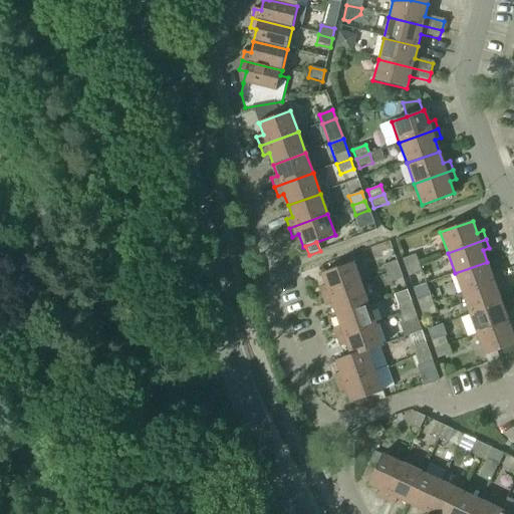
[(405,268),(418,264),(415,255),(402,259),(405,268)]
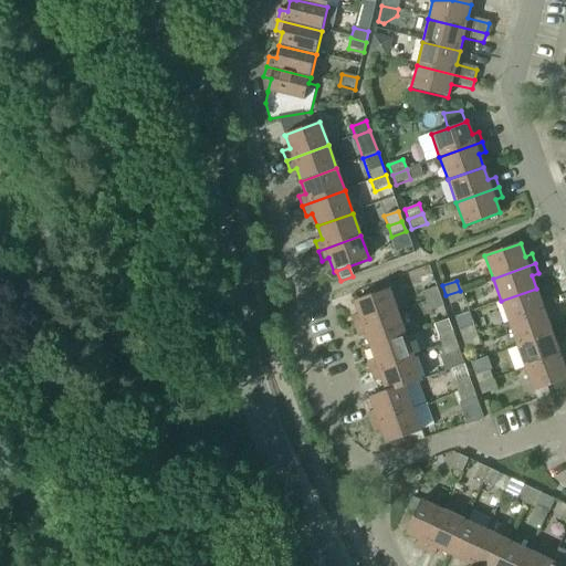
[(426,303),(440,297),(435,282),(420,287),(426,303)]
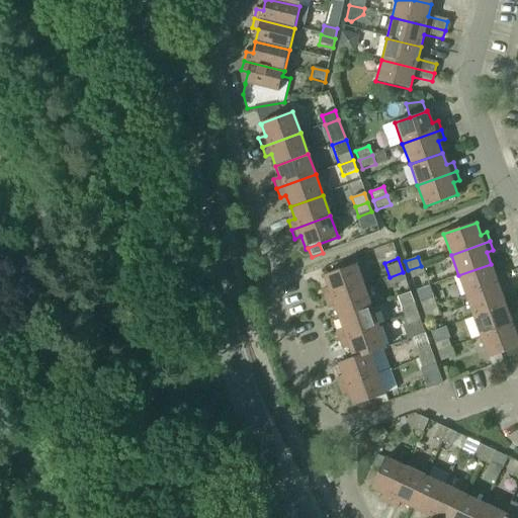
[(491,264),(458,275),(465,296),(504,282),(501,273),(496,275),(491,264)]
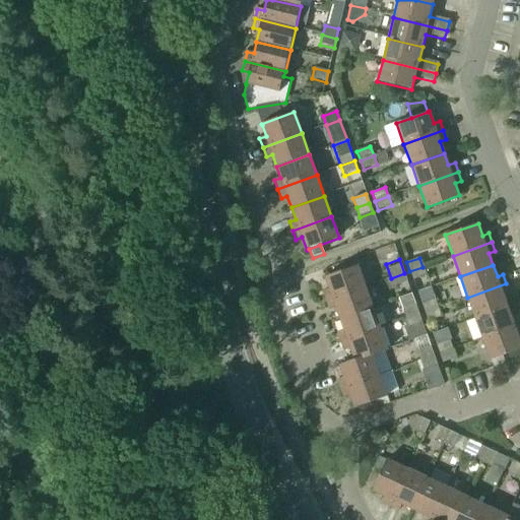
[(326,301),(366,286),(358,266),(325,277),(329,289),(323,291),(326,301)]
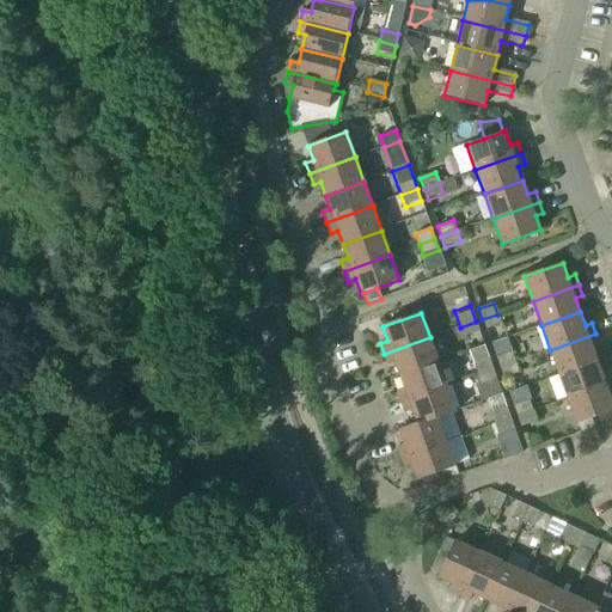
[(502,324),(497,314),(482,319),(487,330),(502,324)]
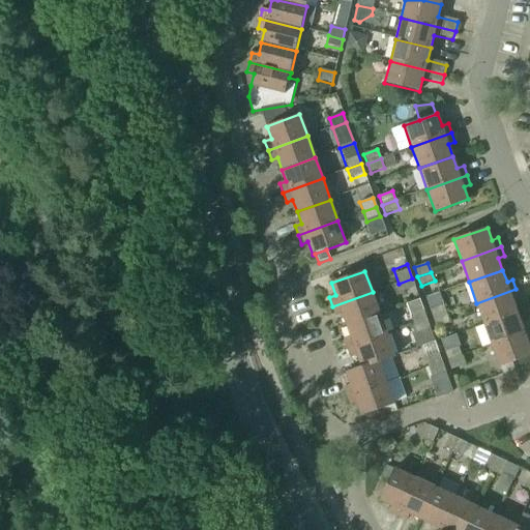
[(412,278),(399,284),(402,292),(415,288),(412,278)]
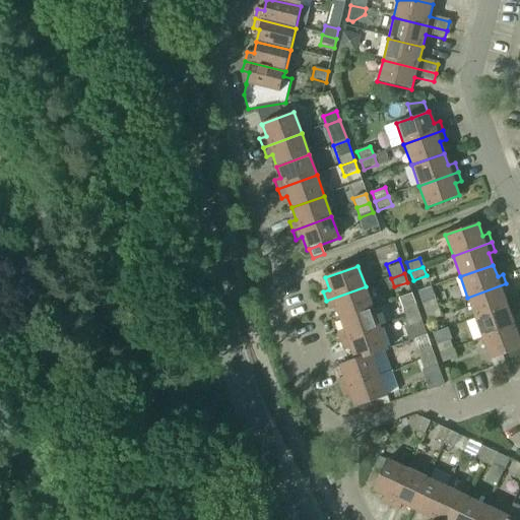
[(509,293),(506,283),(467,298),(474,318),(508,307),(504,295),(509,293)]
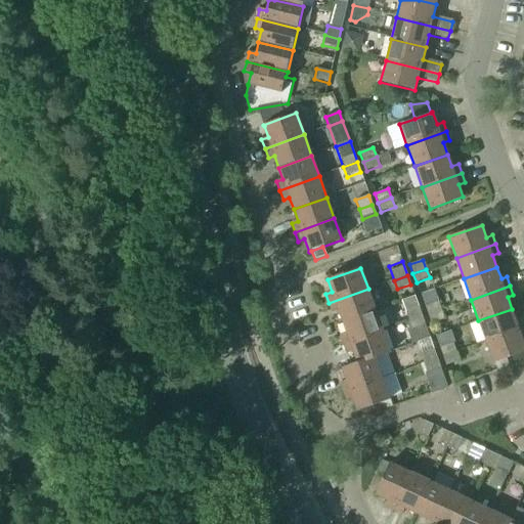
[(368,289),(329,303),(332,312),(338,310),(343,321),(376,310),(368,289)]
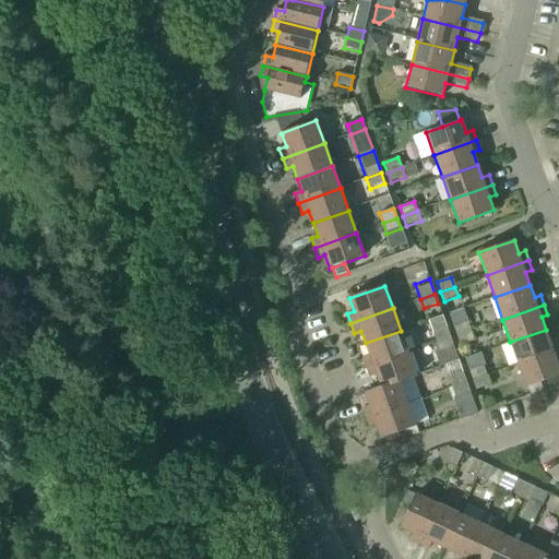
[(456,336),(471,331),(464,311),(449,317),(456,336)]
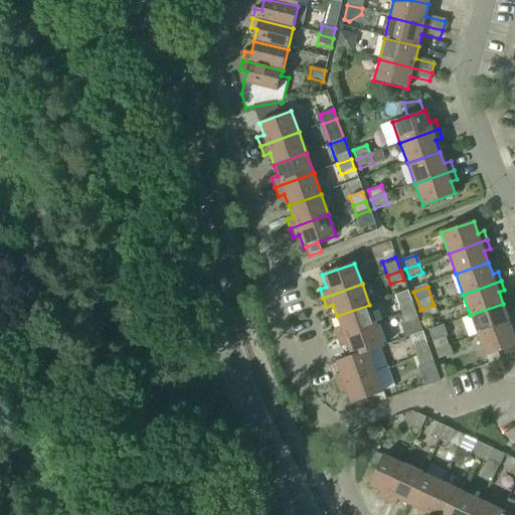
[(401,316),(414,312),(408,294),(395,299),(401,316)]
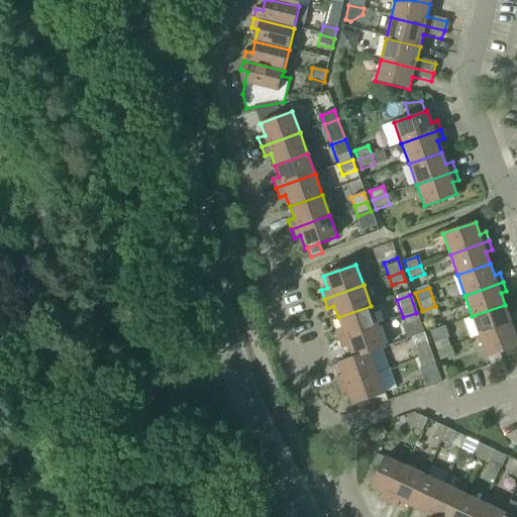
[(505,305),(472,316),(480,337),(516,323),(516,320),(515,314),(509,316),(505,305)]
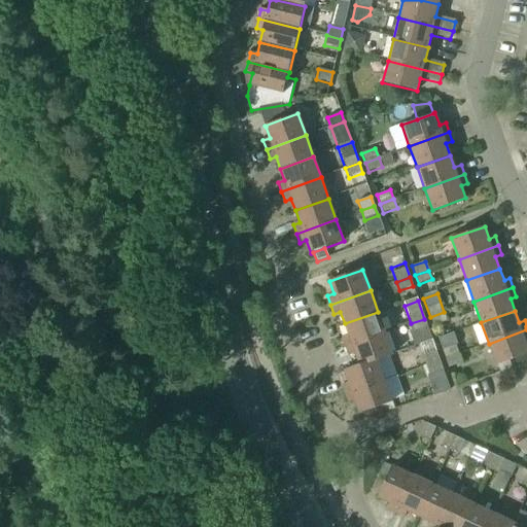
[(378,312),(345,323),(349,336),(343,338),(346,347),(385,332),(378,312)]
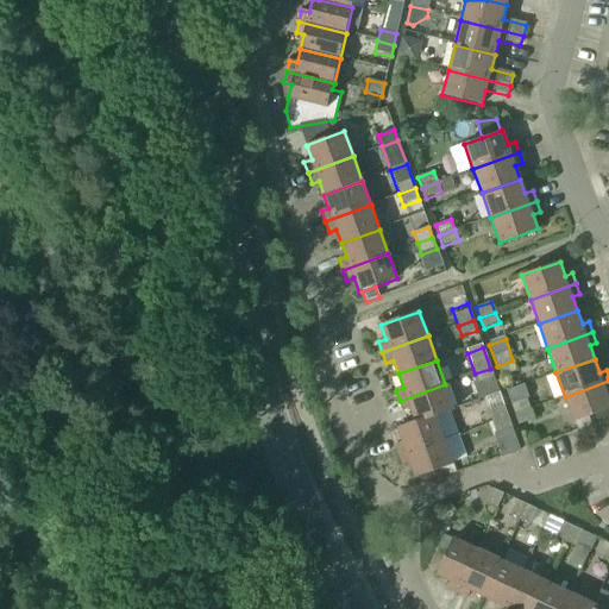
[(516,371),(513,360),(497,366),(501,377),(516,371)]
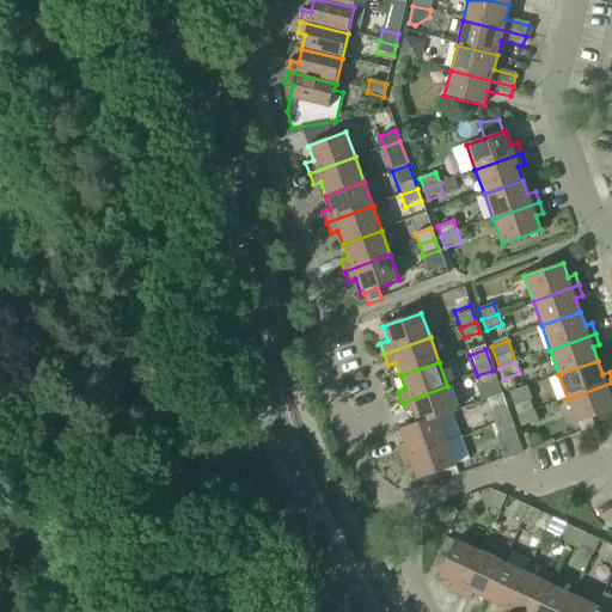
[(493,371),(477,375),(481,386),(497,381),(493,371)]
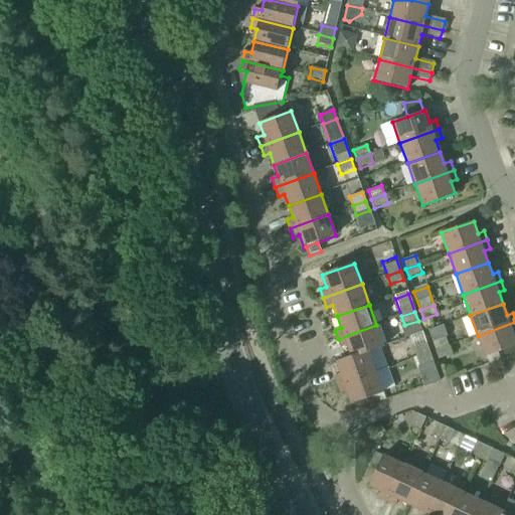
[(514,322),(478,336),(485,357),(514,346),(514,338),(513,333),(514,331),(514,322)]
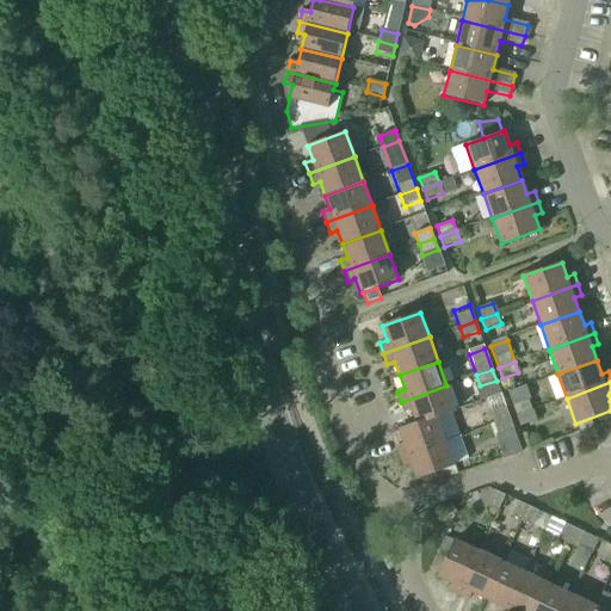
[(446,386),(401,402),(405,413),(412,411),(417,423),(417,424),(437,417),(437,418),(456,412),(446,386)]
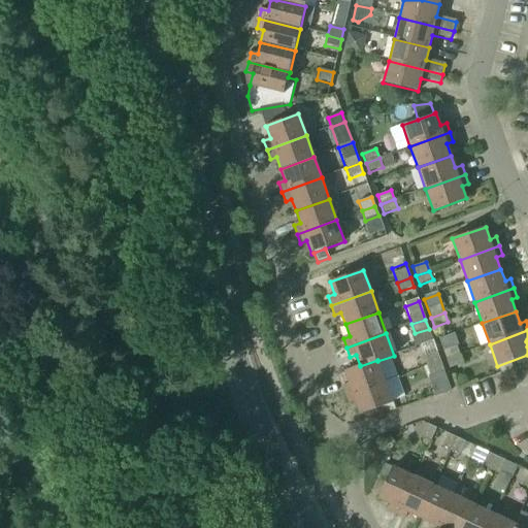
[(446,360),(459,355),(452,335),(438,339),(446,360)]
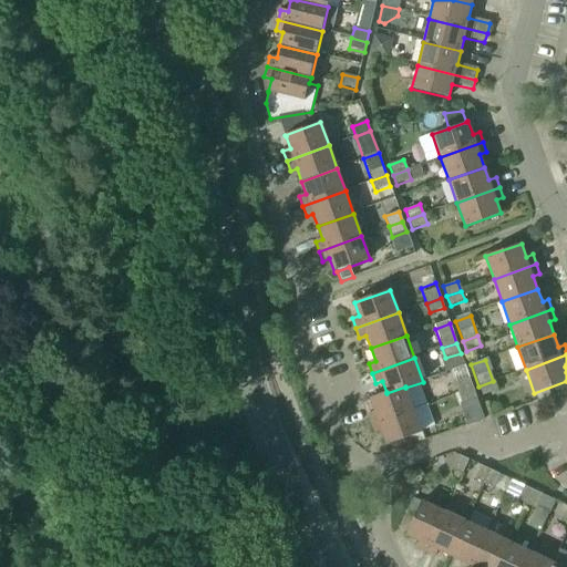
[(459,393),(473,388),(465,368),(451,373),(459,393)]
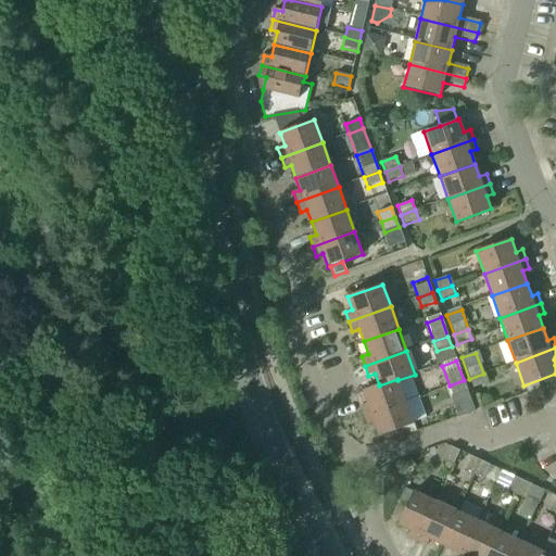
[(483,374),(469,379),(474,389),(488,383),(483,374)]
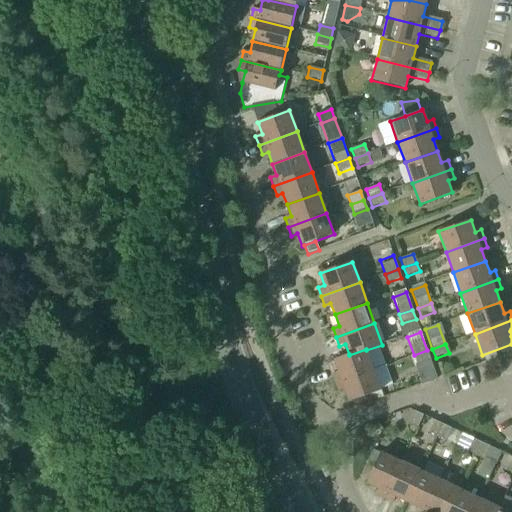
[(349,354),(334,360),(338,372),(332,374),(335,383),(373,370),(366,350),(366,349),(349,355),(349,354)]
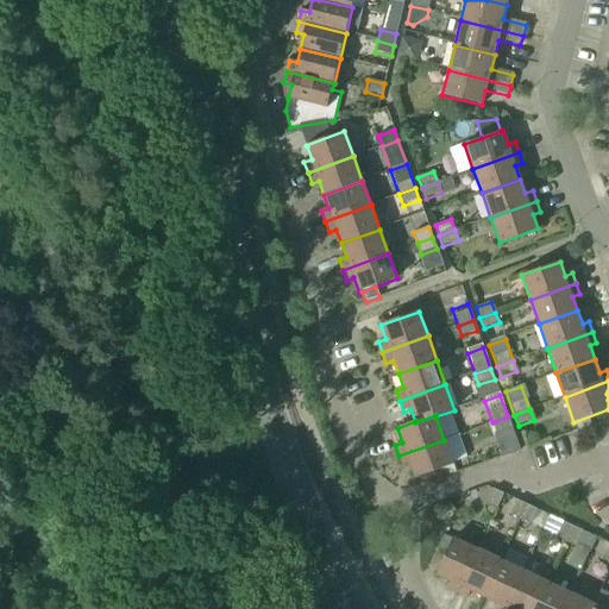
[(508,416),(493,422),(496,432),(493,434),(500,457),(519,450),(508,416)]
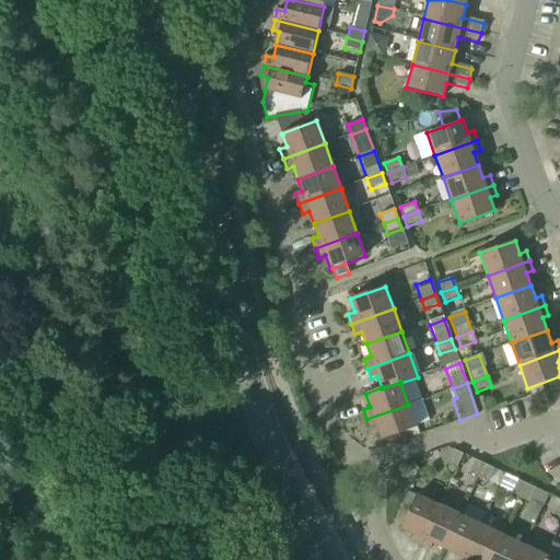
[(408,405),(366,419),(370,429),(376,427),(382,440),(417,428),(417,426),(416,427),(408,405)]
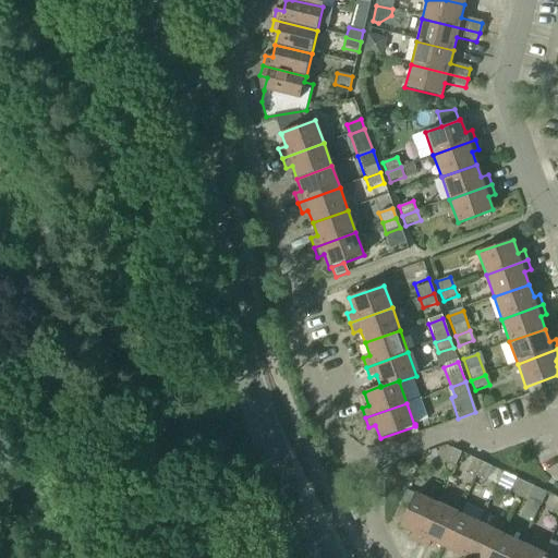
[(446,462),(455,466),(461,453),(452,449),(446,462)]
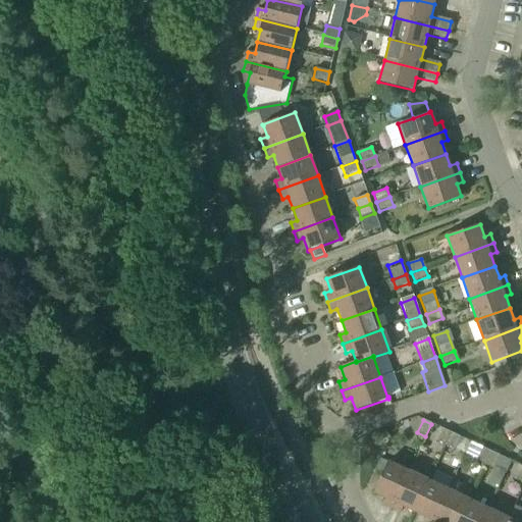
[(452,433),(442,429),(436,442),(446,447),(452,433)]
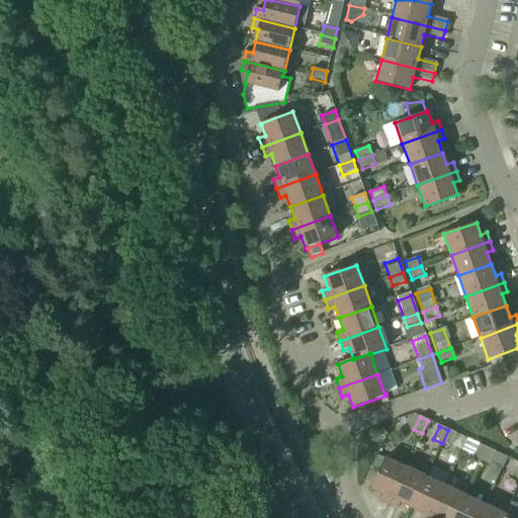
[(448,430),(442,443),(450,447),(456,434),(448,430)]
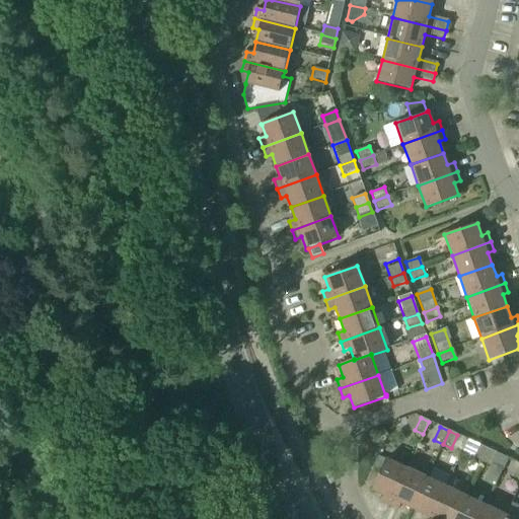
[(489,449),(480,445),(468,440),(462,453),(474,458),(483,462),(489,449)]
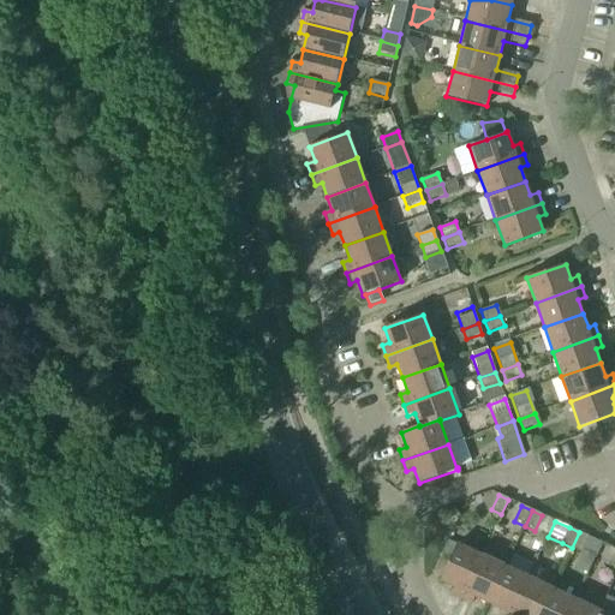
[(579,532),(572,548),(596,557),(602,543),(579,532)]
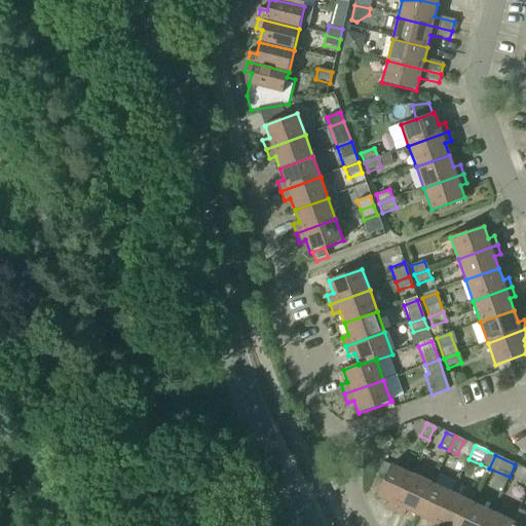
[(395,513),(413,474),(391,464),(376,496),(377,497),(378,497),(388,502),(385,509),(395,513)]
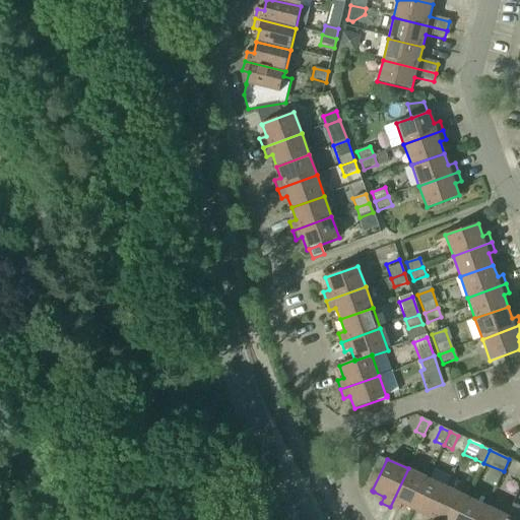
[(428,478),(408,468),(390,507),(399,511),(401,505),(412,510),(428,478)]
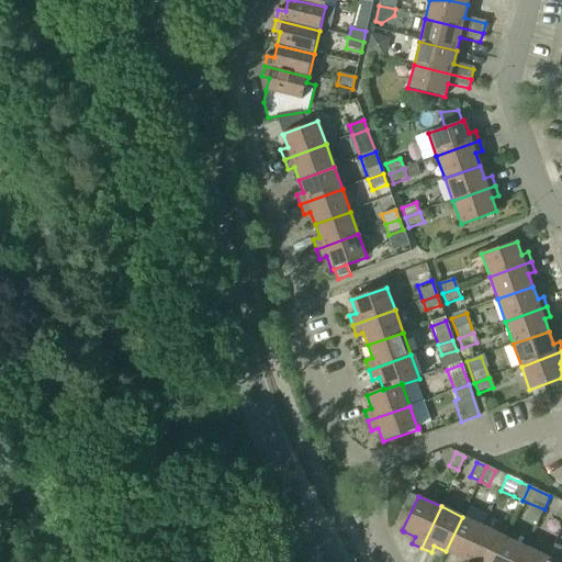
[(467,561),(484,527),(462,517),(446,551),(458,557),(456,561),(467,561)]
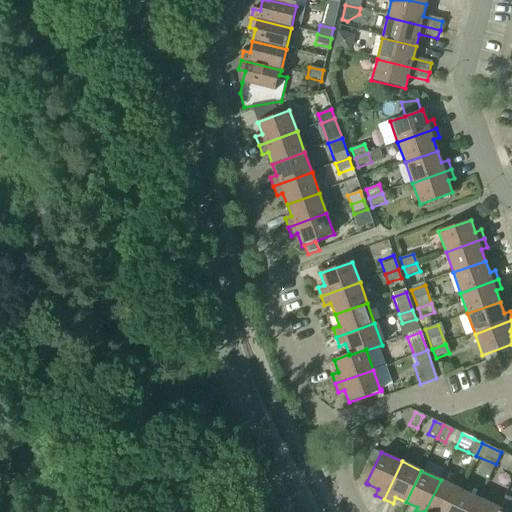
[(449,511),(460,489),(441,480),(425,511),(449,511)]
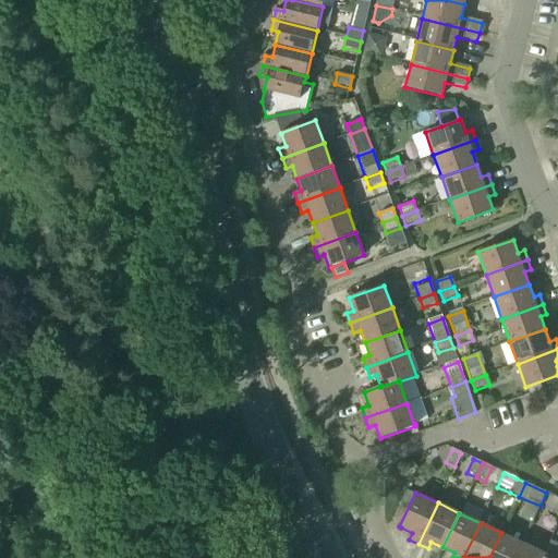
[(516,557),(523,544),(501,533),(489,557),(516,557)]
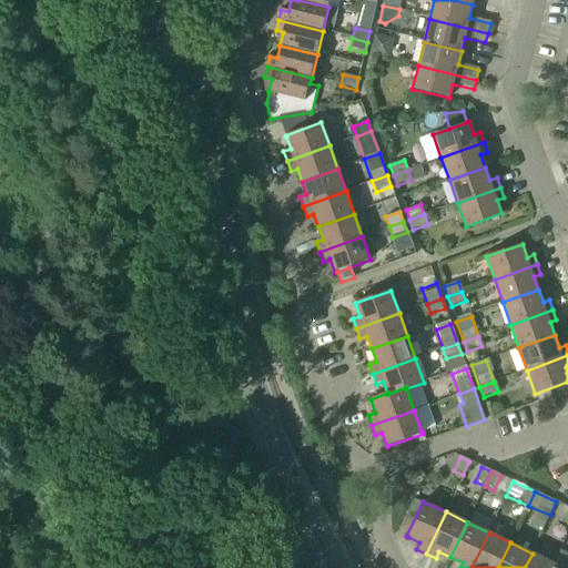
[(533,554),(525,567),(551,567),(554,564),(533,554)]
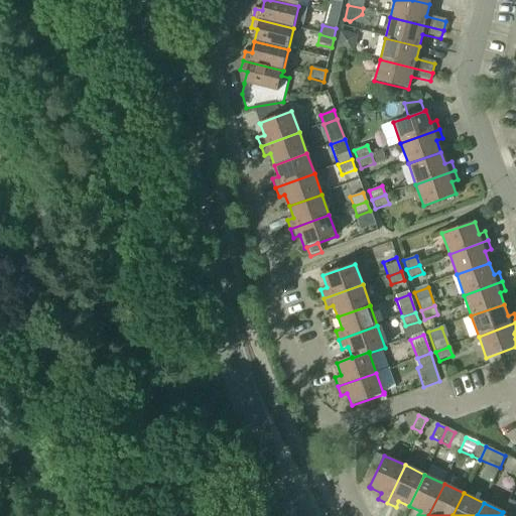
All buildings are outlined.
